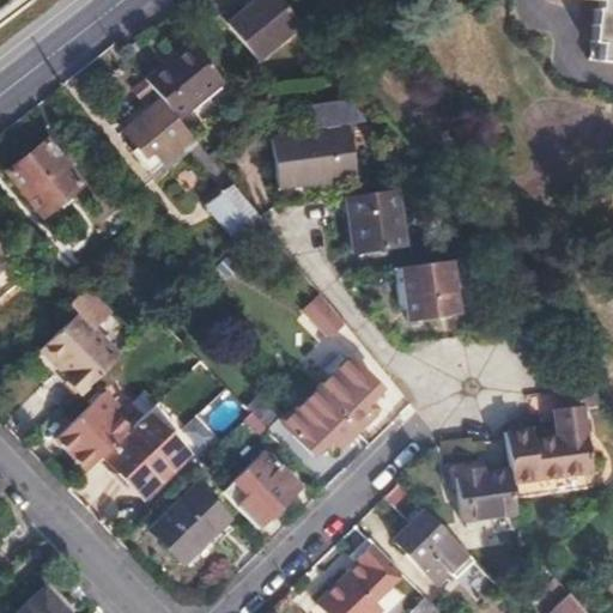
[(299,26),(274,0),(244,0),(235,8),(240,14),(225,28),(258,64),(299,26)]
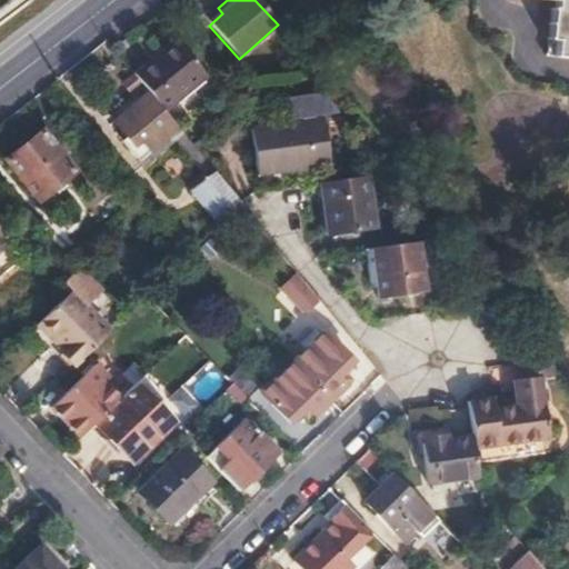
[(568,0),(543,0),(557,1),(556,10),(551,10),(547,56),(568,58),(568,0)]
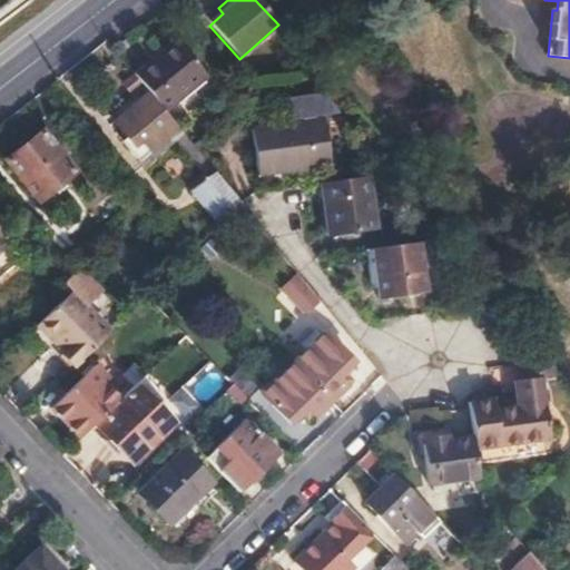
[(179,45),(138,77),(157,101),(168,114),(208,81),(179,45)]
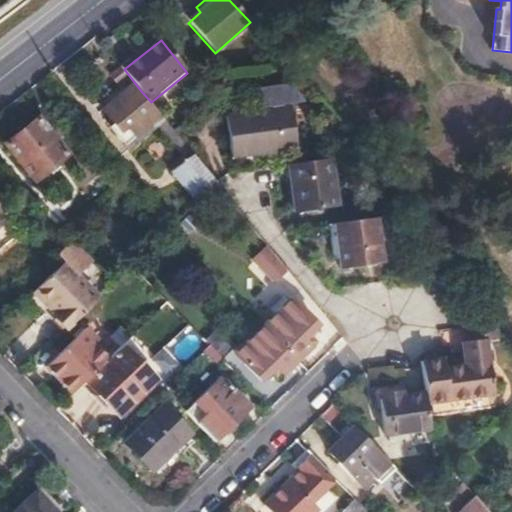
[(151,102),(141,91),(110,115),(116,123),(111,127),(127,145),(134,138),(139,143),(157,127),(165,121),(151,102)]
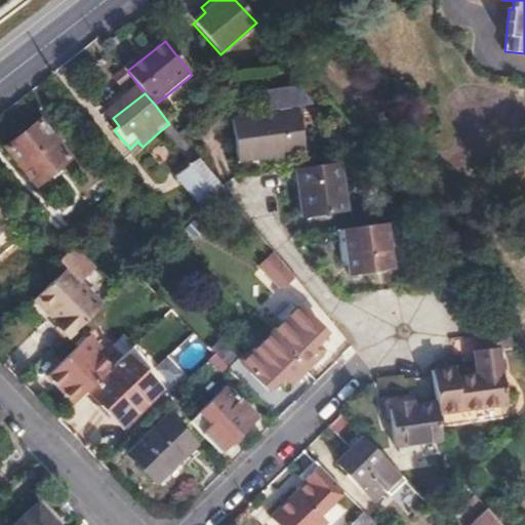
[(296,111),(231,119),(237,160),(301,153),(296,111)]
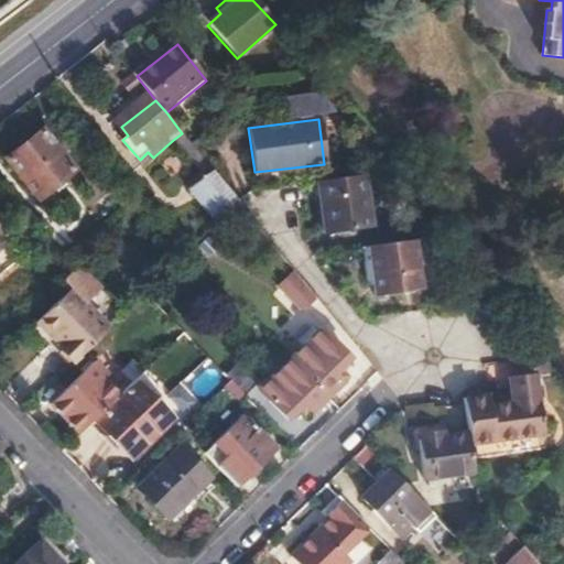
[(44,132),(8,160),(38,196),(73,169),(44,132)]
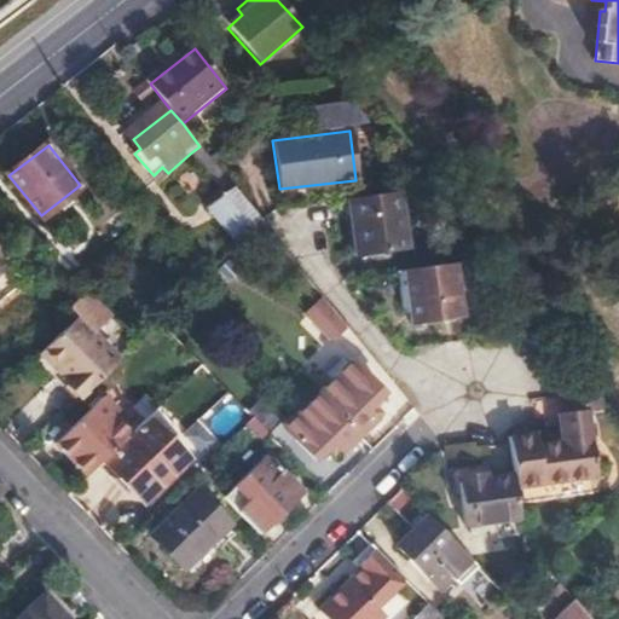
[(190,154),(232,204),(242,197),(202,149),(200,146),(190,154)]
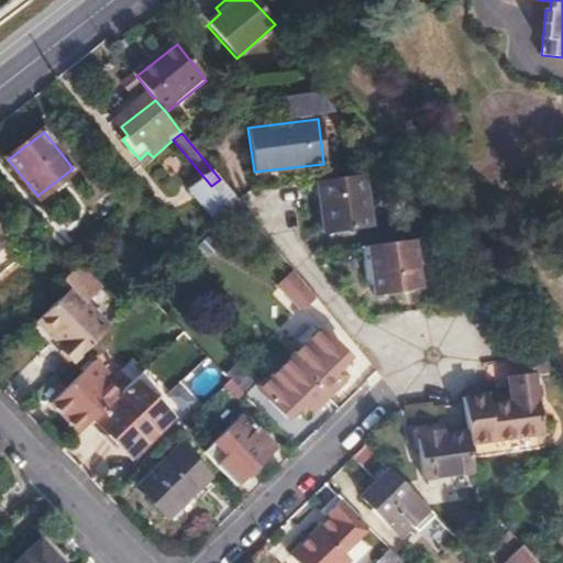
[(373,227),(367,174),(318,180),(323,233),(373,227)]
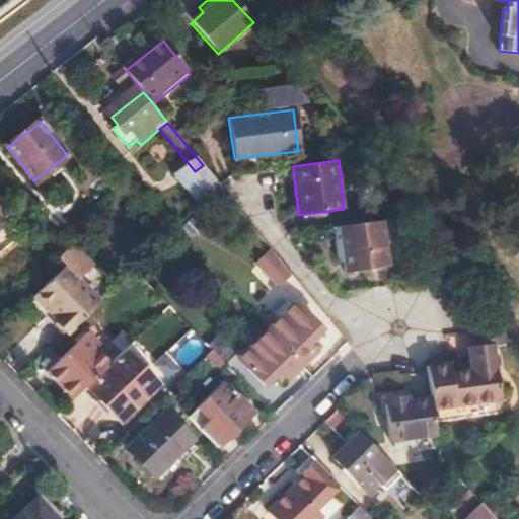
[(181,183),(202,208),(222,188),(203,165),(195,171),(181,183)]
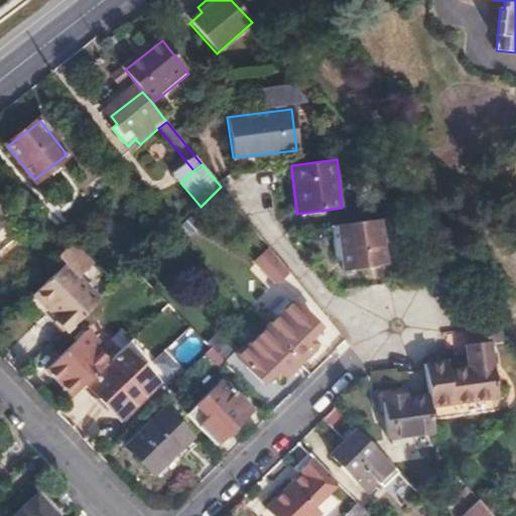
[(0,212),(0,251),(19,236),(0,212)]
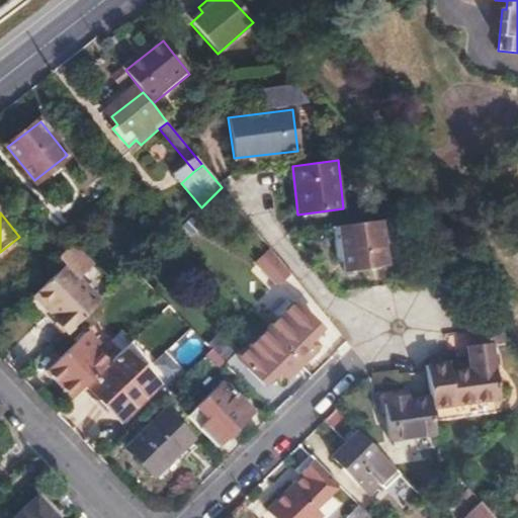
[(387,267),(382,220),(339,225),(344,271),(387,267)]
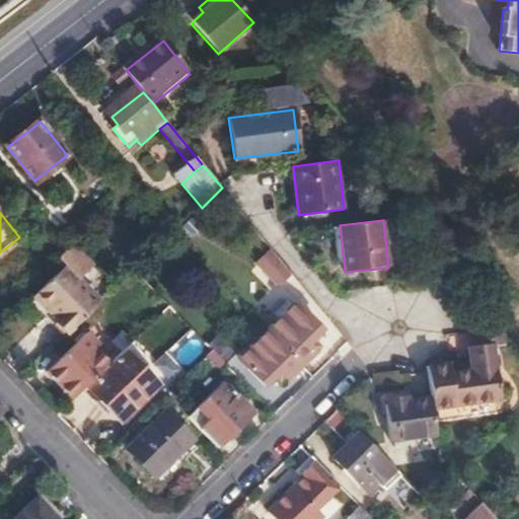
[(294,276),(275,252),(263,263),(282,286),(294,276)]
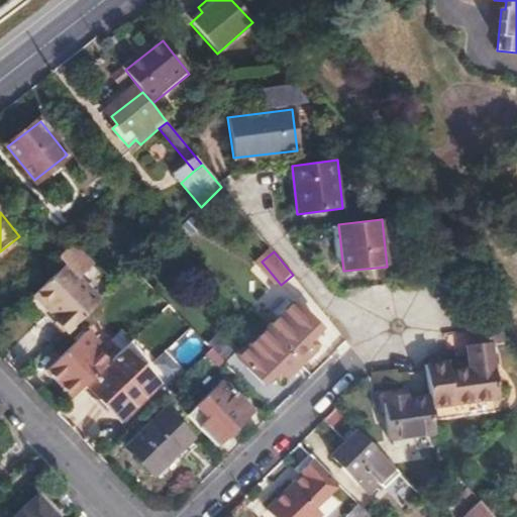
[(66,267),(36,294),(57,315),(54,320),(68,334),(99,303),(66,267)]
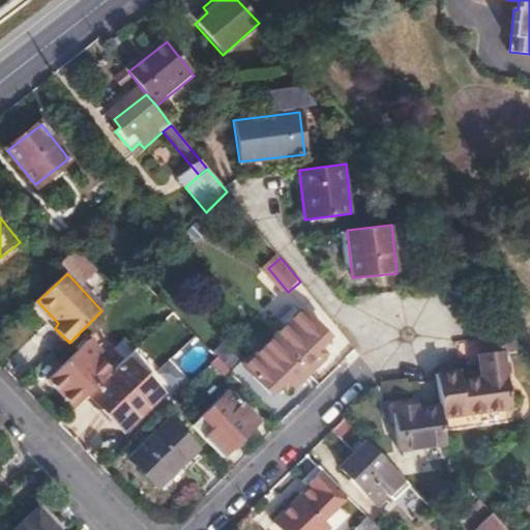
[(284,350),(310,376),(329,356),(322,347),(330,339),(304,312),(275,342),(284,350)]
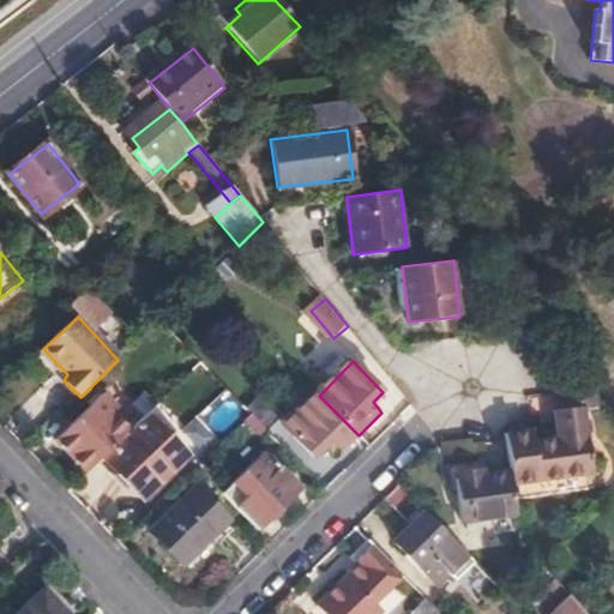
[(533,434),(506,439),(511,477),(512,483),(593,474),(584,413),(601,411),(597,387),(564,391),(566,415),(554,416),(558,443),(535,445),(533,434)]
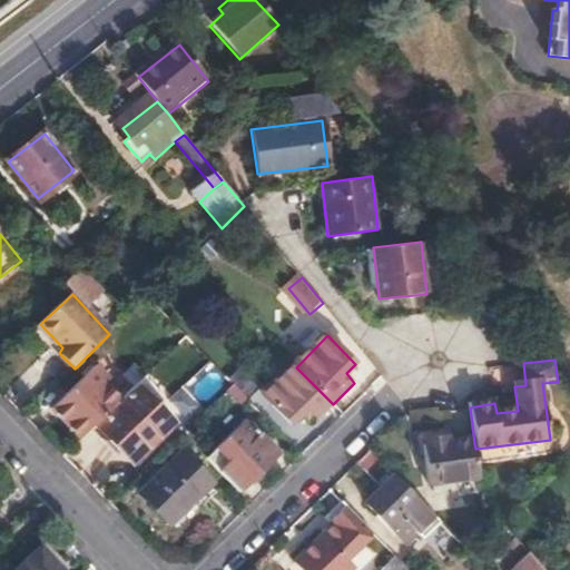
[(51,410),(80,440),(96,424),(115,406),(120,401),(105,384),(109,381),(95,366),(51,410)]
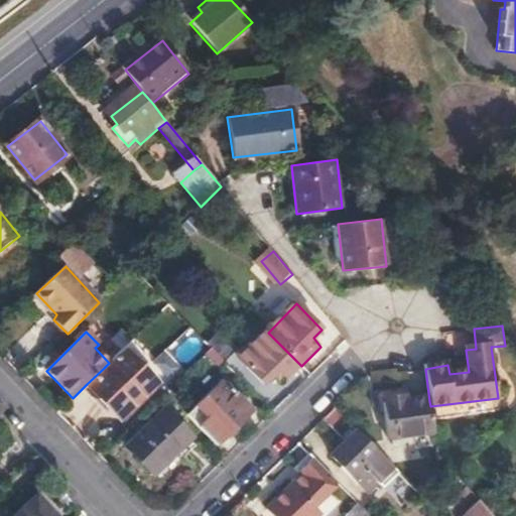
[(209,345),(212,349),(225,362),(236,350),(220,333),(209,345)]
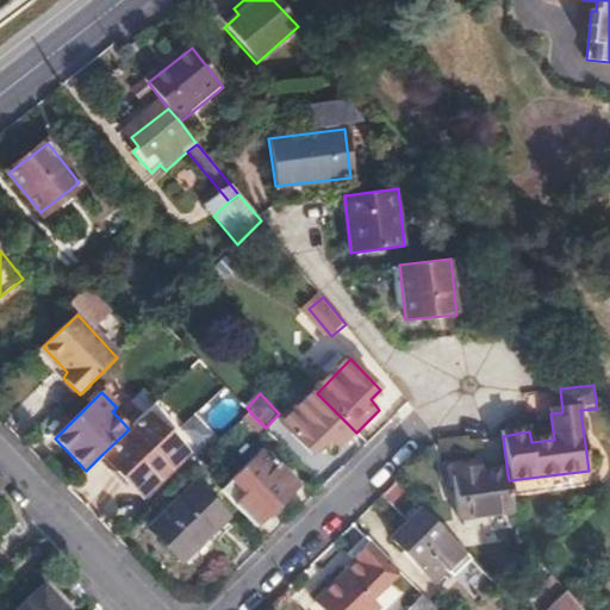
[(327,403),(317,393),(284,425),(315,456),(335,436),(343,444),(356,433),(327,403)]
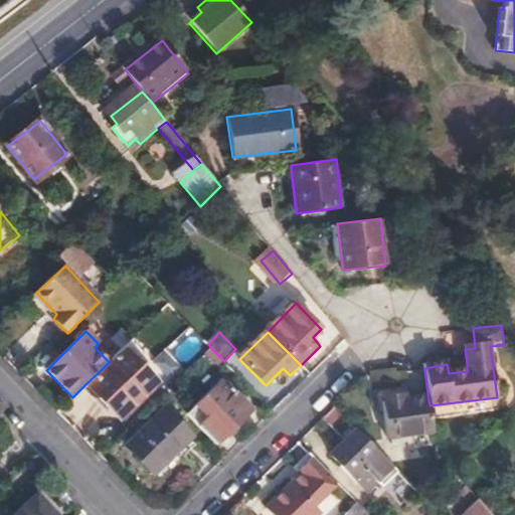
[(104,367),(87,383),(121,417),(157,382),(124,348),(104,367)]
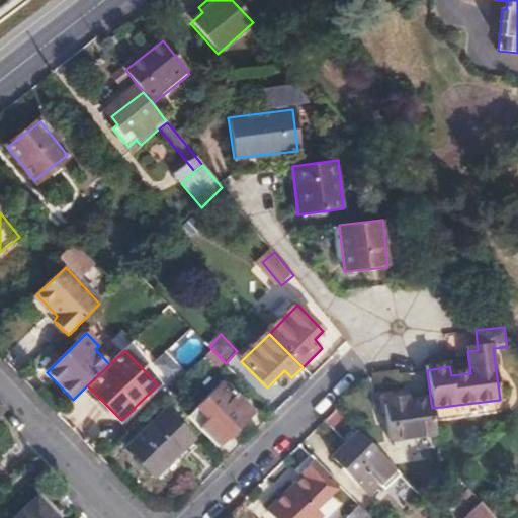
[(188,417),(219,448),(251,414),(223,384),(188,417)]
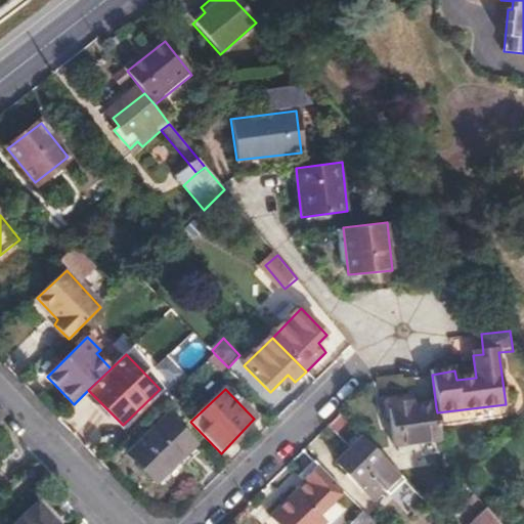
[(437,412),(436,407),(407,411),(406,407),(389,410),(394,447),(441,441),(437,412)]
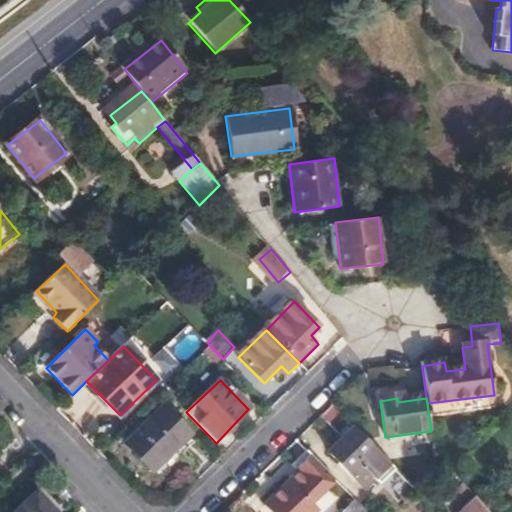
[(389,463),(333,406),(321,417),(342,438),(329,452),(363,488),(389,463)]
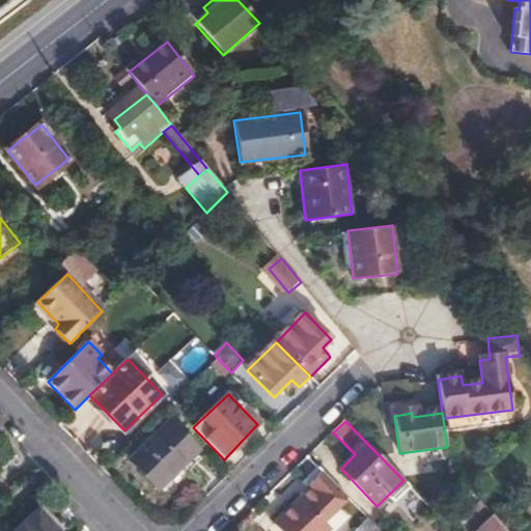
[(170,422),(132,459),(159,487),(196,450),(170,422)]
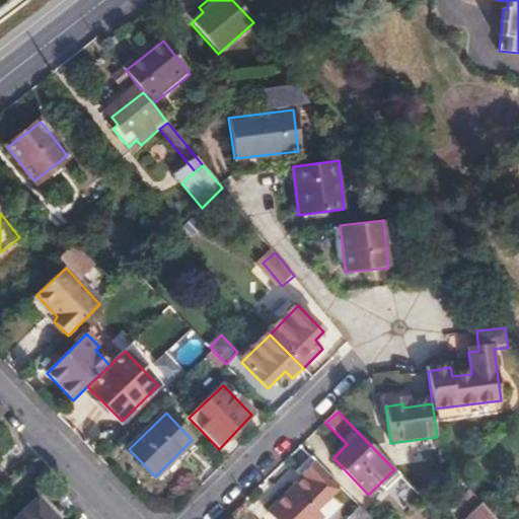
[(340,487),(311,457),(297,471),(305,480),(298,488),(295,487),(269,513),(274,518),(319,518),(323,515),(317,509),(340,487)]
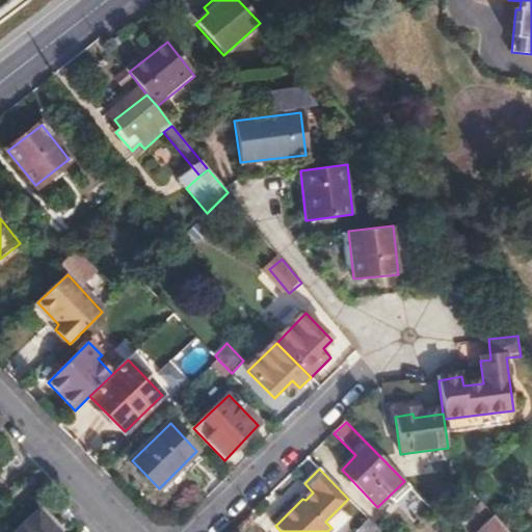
[(17,531),(57,531),(37,512),(17,531)]
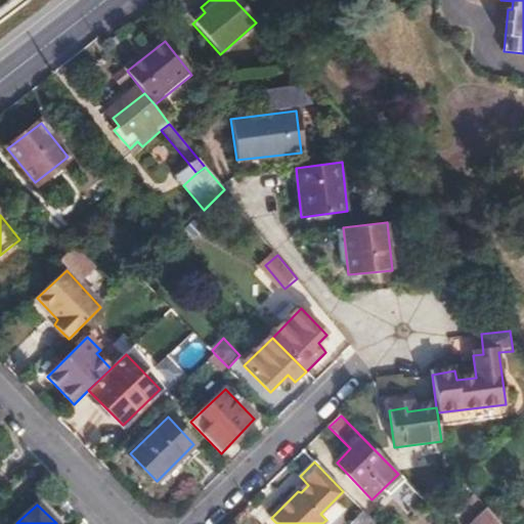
[(499,523),(486,508),(471,523),(499,523)]
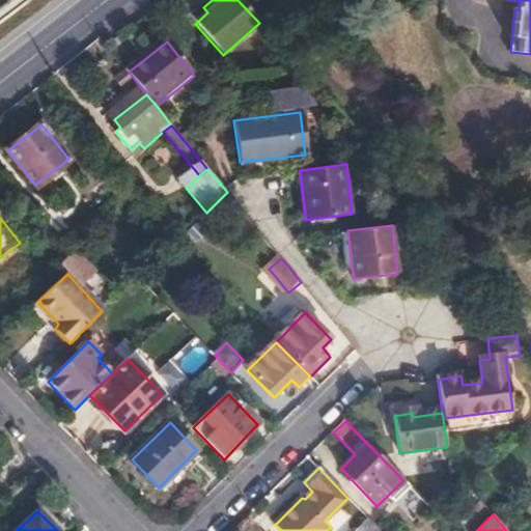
[(356,530),(380,530),(368,520),(356,530)]
